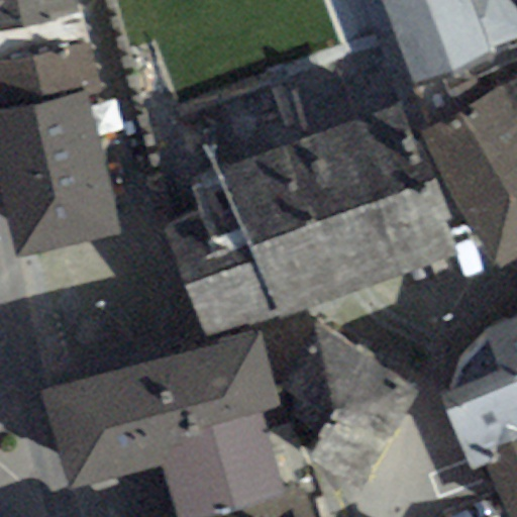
[(0,0),(0,31),(78,12),(74,0),(0,0)]
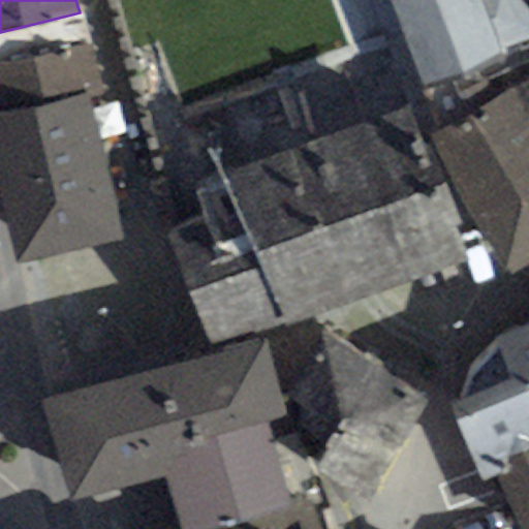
[(389,0),(427,86),(501,57),(496,50),(528,38),(528,2),(526,0),(389,0)]
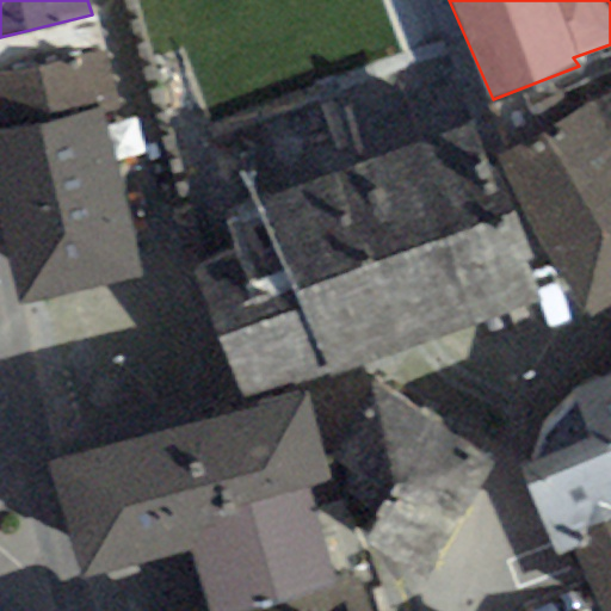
[(0,78),(105,54),(92,14),(0,37),(0,78)]
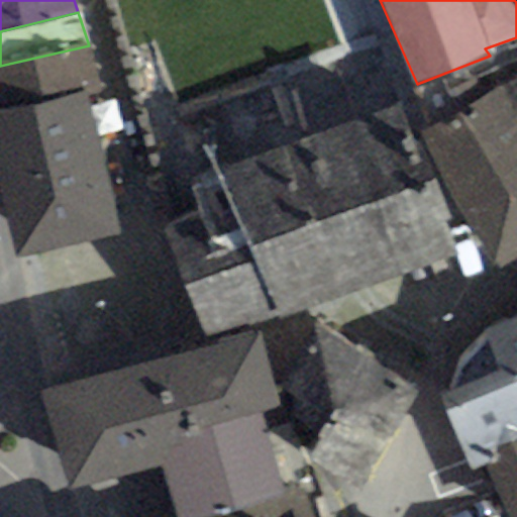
[(102,102),(89,45),(0,66),(0,112),(87,93),(90,105),(102,102)]
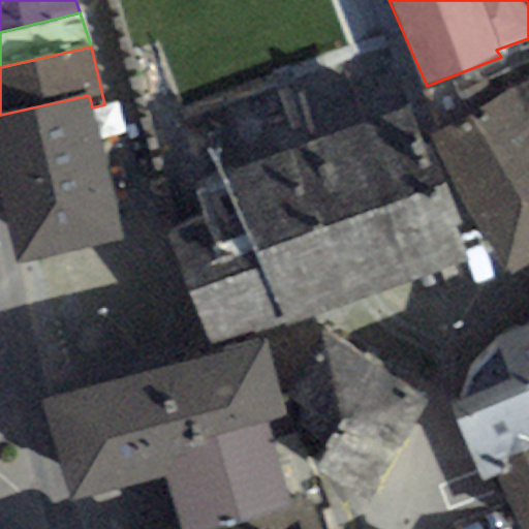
[(528,263),(528,81),(431,135),(506,277),(528,263)]
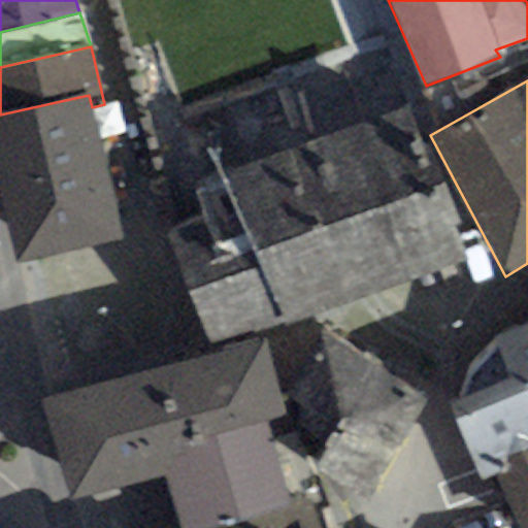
[(123,237),(92,107),(89,95),(0,114),(0,189),(17,265),(123,237)]
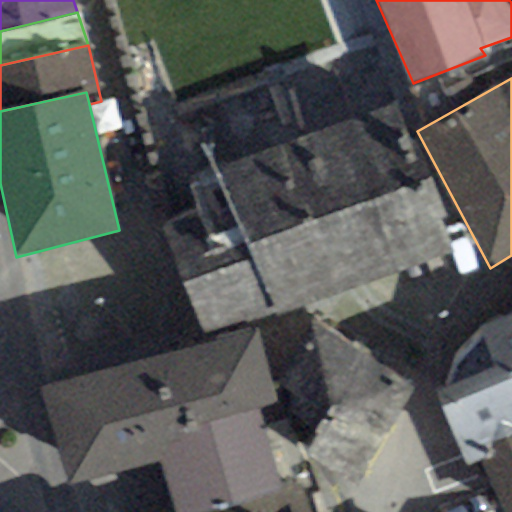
[(449,250),(395,101),(192,175),(205,211),(166,225),(202,332),(278,312),(449,250)]
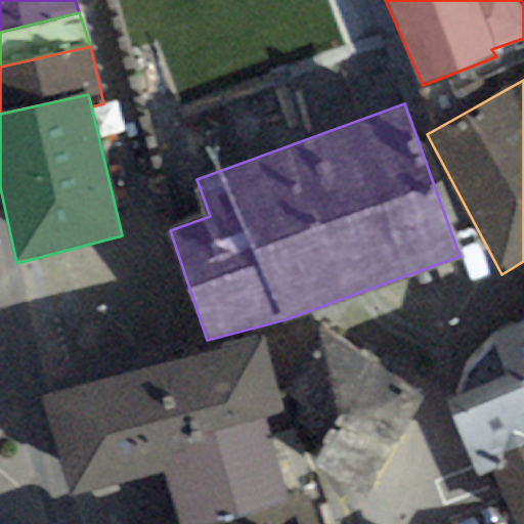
[(523,322),(494,336),(479,349),(460,376),(459,399),(446,403),(481,477),(492,476),(509,470),(503,456),(523,446),(523,322)]
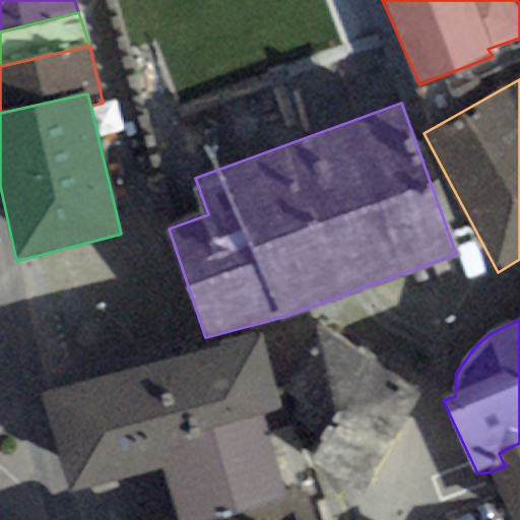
[(421,390),(319,327),(282,385),(323,409),(385,448),(421,390)]
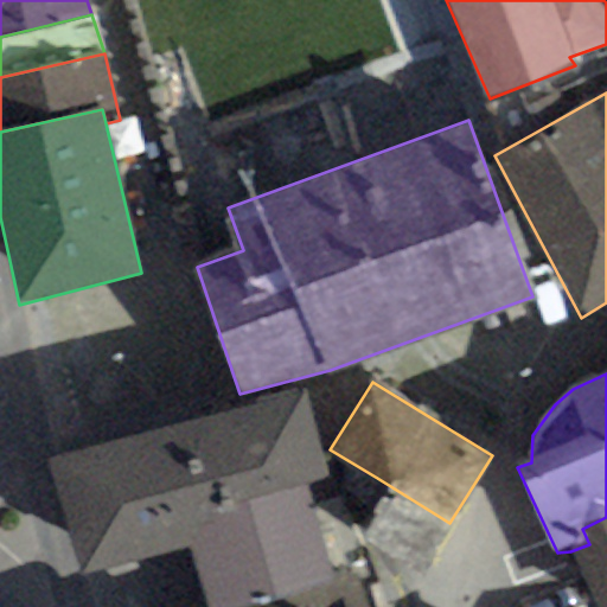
[(328,484),(304,390),(174,426),(199,518),(305,490),(328,484)]
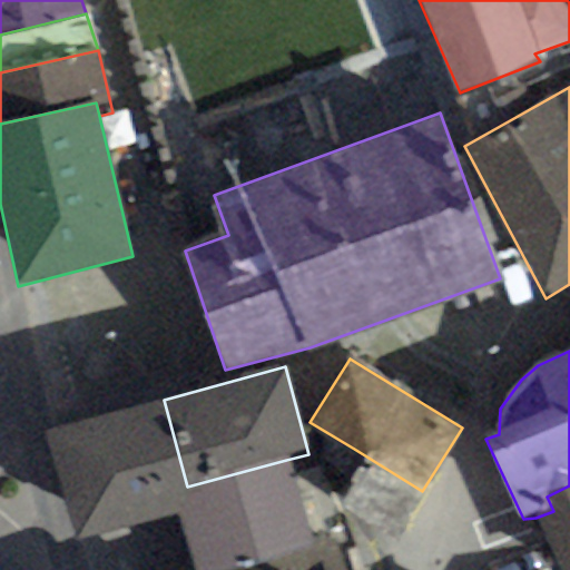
[(170,491),(187,487),(164,400),(45,432),(74,541),(177,513),(170,491)]
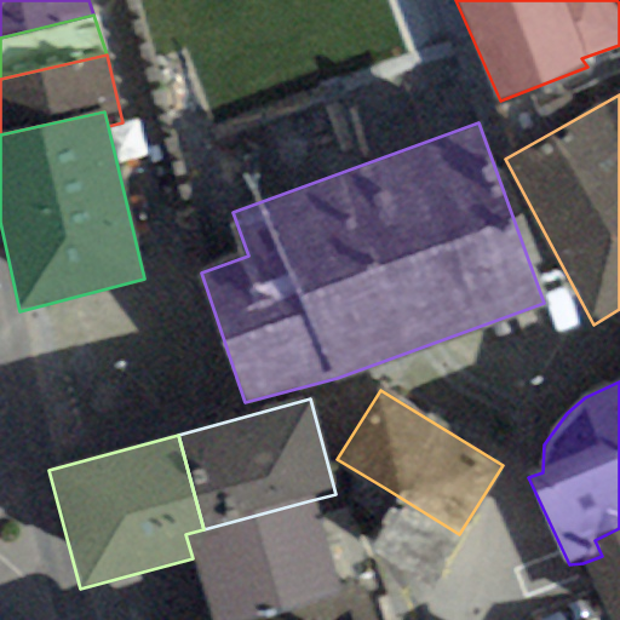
[(311,500),(338,592),(365,584),(388,575),(436,591),(459,534),(385,488),(336,494),(311,500)]
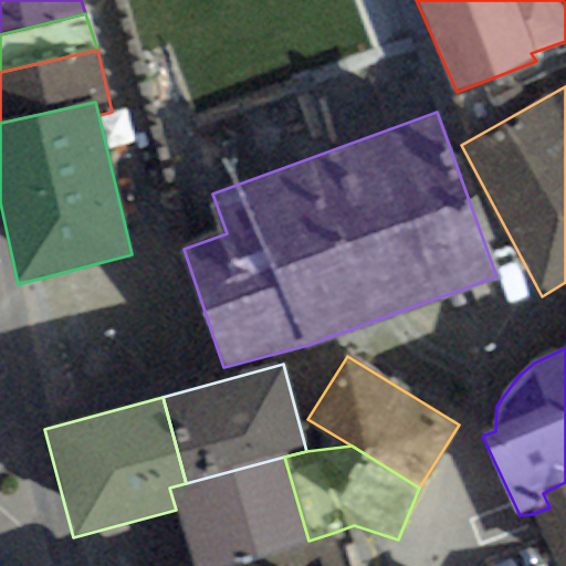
[(230,565),(308,541),(284,457),(186,483),(169,488),(176,510),(192,565),(230,565)]
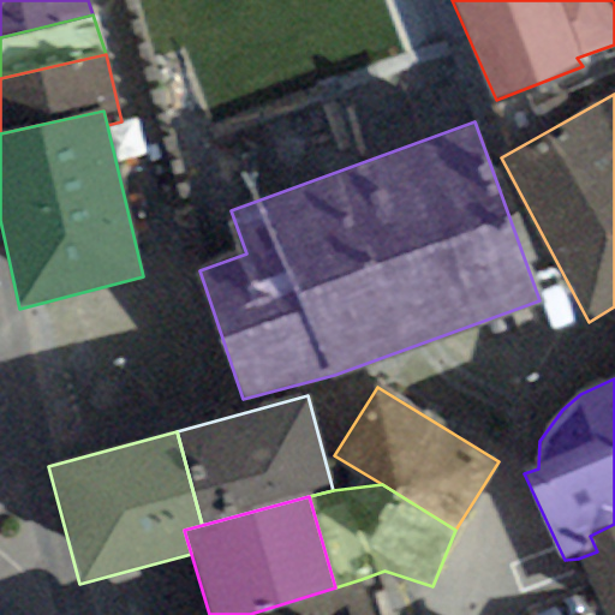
[(614,614),(614,524),(590,536),(597,551),(578,559),(601,614),(614,614)]
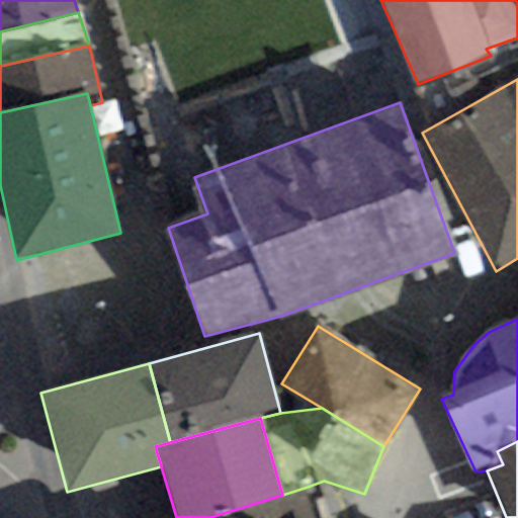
[(282,495),(210,517),(315,517),(305,488),(282,495)]
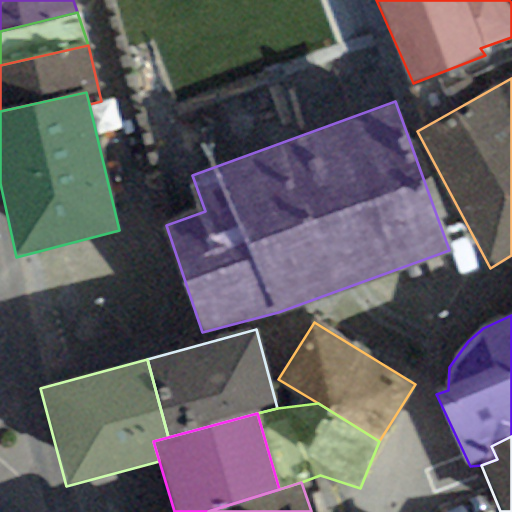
All buildings are outlined.
